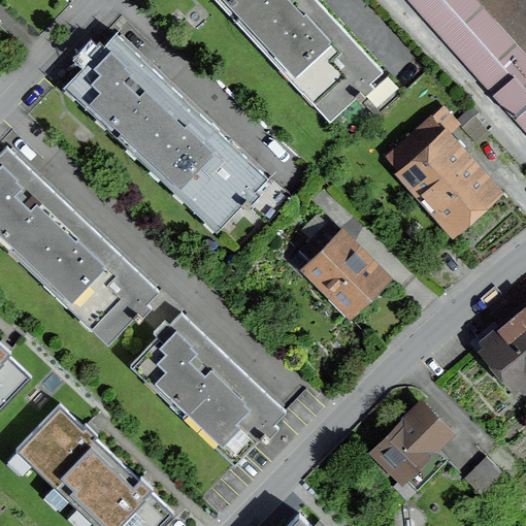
[(214,0),(233,22),(256,0),(214,0)]
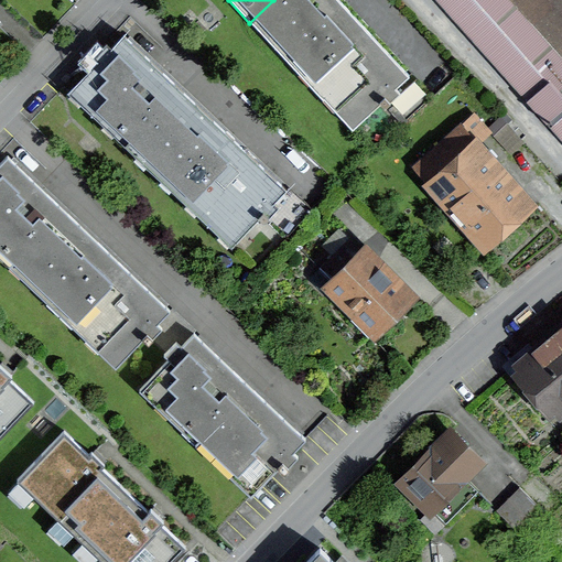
[(273,0),(249,23),(296,74),(355,20),(335,0),(273,0)]
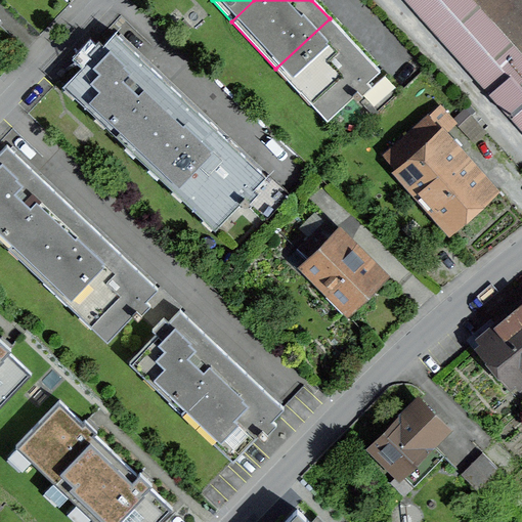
[(521,53),(474,0),(402,0),(506,116),(521,100),(521,53)]
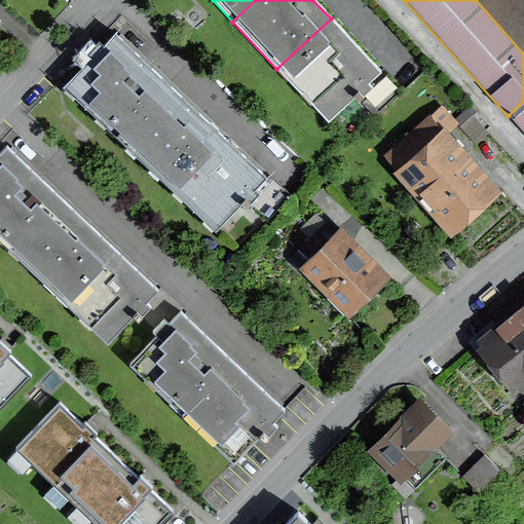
[(523,0),(476,0),(523,53),(523,0)]
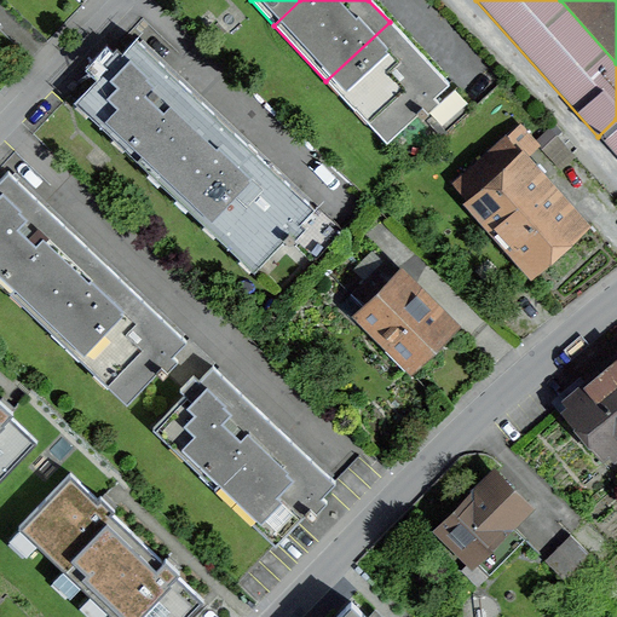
[(326,81),(385,144),(417,114),(440,139),(472,110),(390,22),(326,81)]
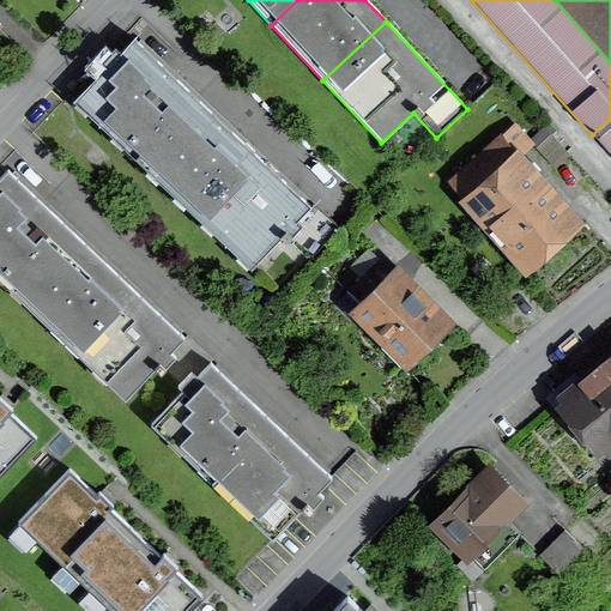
[(73,103),(134,159),(193,97),(132,40),(73,103)]
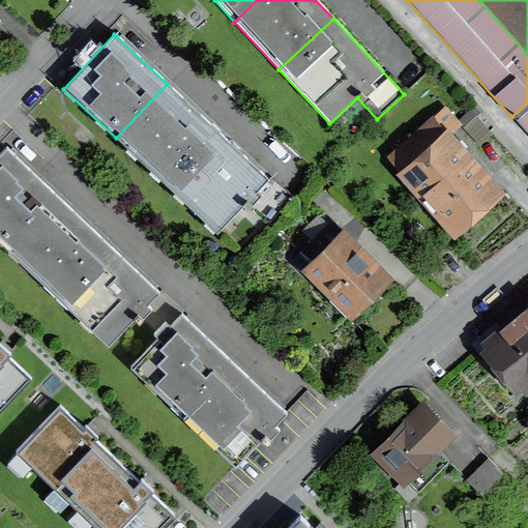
[(116,138),(164,183),(214,129),(167,84),(116,138)]
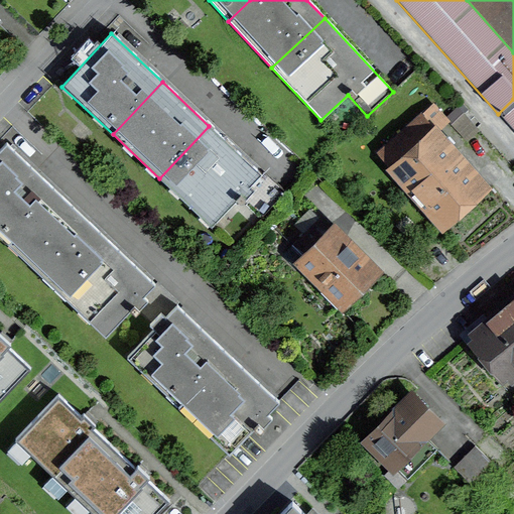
[(513,99),(498,114),(513,131),(513,99)]
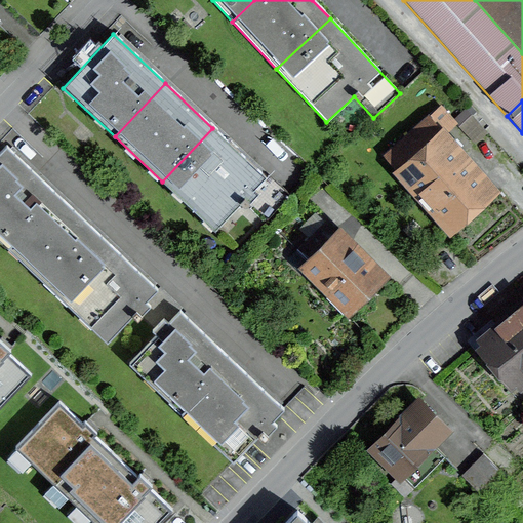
[(465,111),(451,122),(456,128),(470,116),(465,111)]
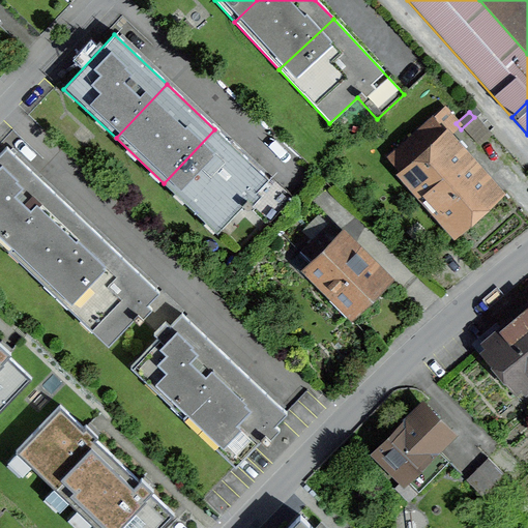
[(393,156),(456,226),(491,195),(462,162),(467,156),(448,137),(443,142),(429,125),(393,156)]
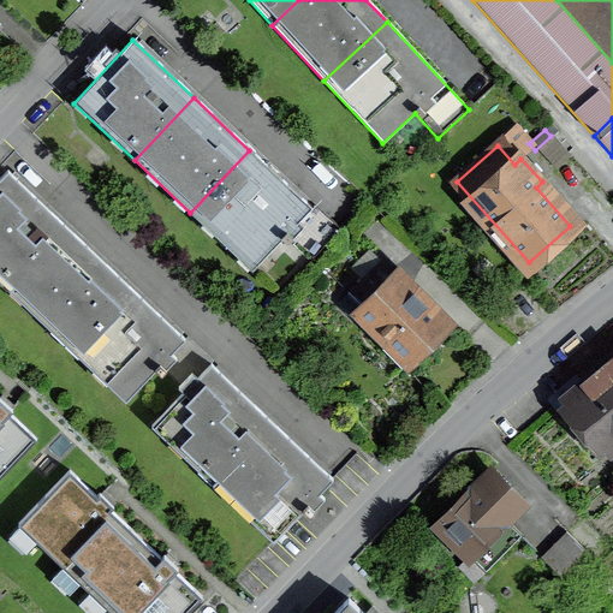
[(190,213),(251,271),(285,234),(310,259),(335,232),(249,150),(190,213)]
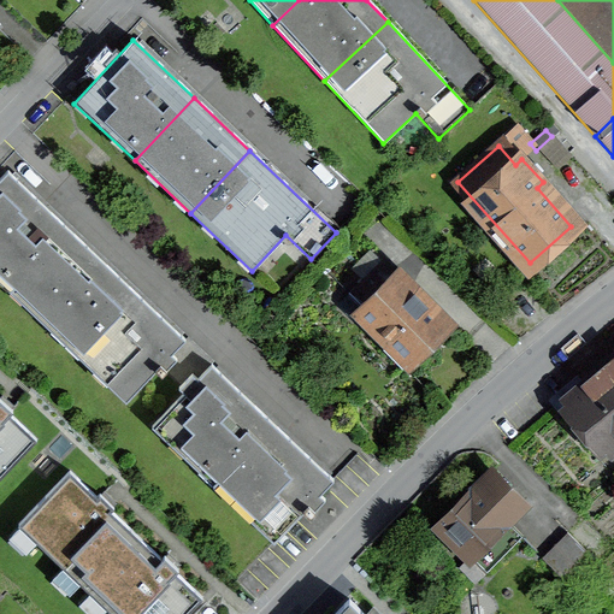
[(0,285),(7,293),(66,230),(6,172),(0,178),(0,285)]
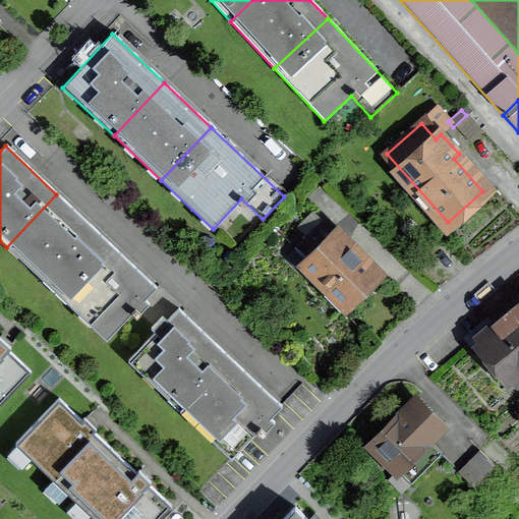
[(6,247),(53,291),(103,239),(56,194),(6,247)]
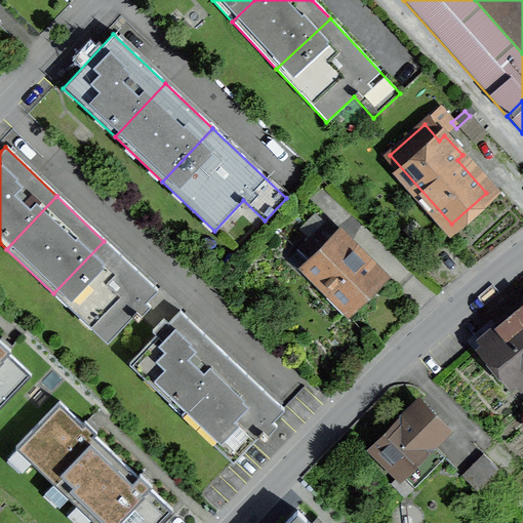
[(313,281),(345,312),(383,274),(352,242),(347,248),(324,226),(295,253),(318,276),(313,281)]
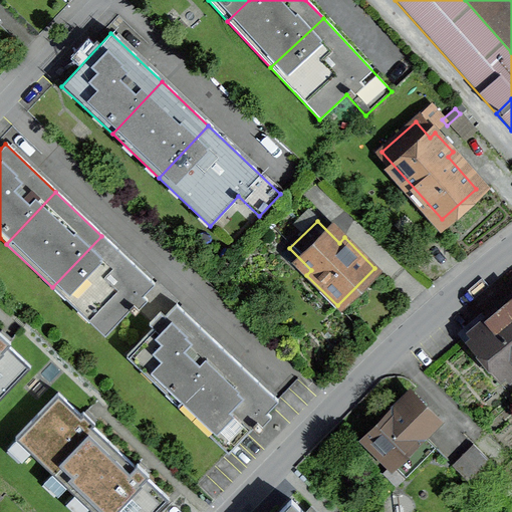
[(52,287),(103,336),(132,306),(153,284),(101,236),(52,287)]
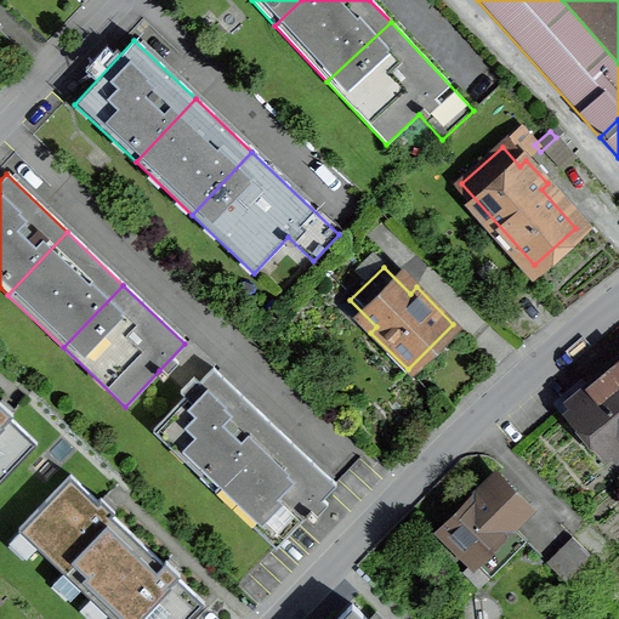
[(151,432),(213,489),(273,426),(185,344),(159,370),(186,395),(151,432)]
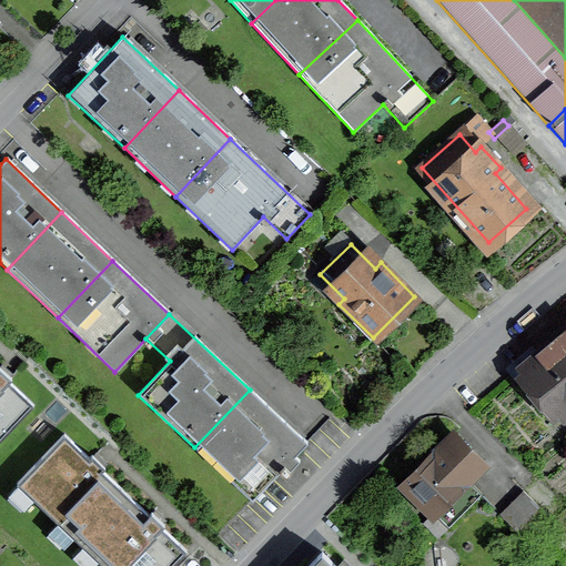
[(565,329),(516,371),(552,413),(565,401),(565,329)]
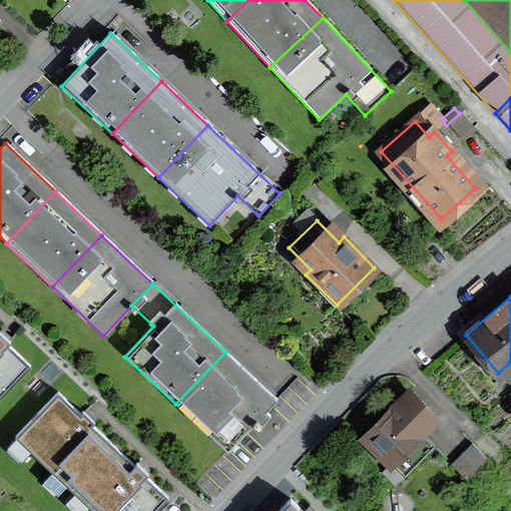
[(0,396),(27,368),(0,341),(0,396)]
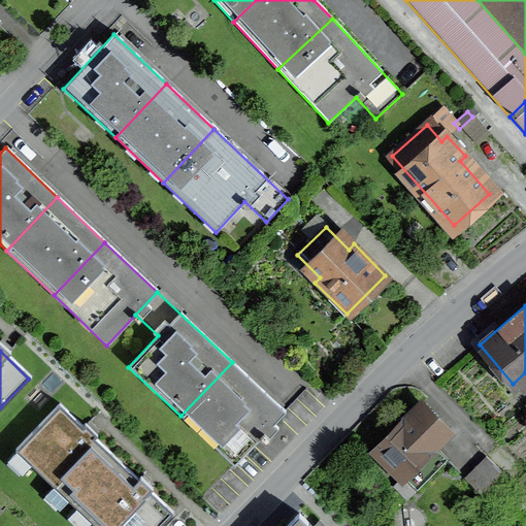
[(181,416),(233,466),(285,412),(232,362),(181,416)]
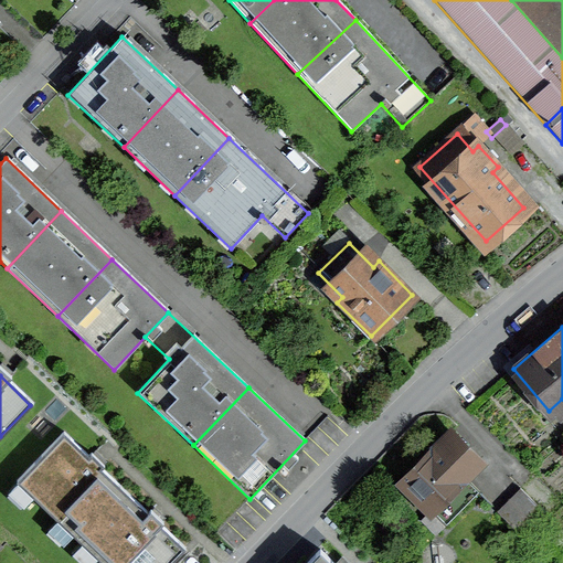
[(16,482),(76,540),(123,492),(62,435),(16,482)]
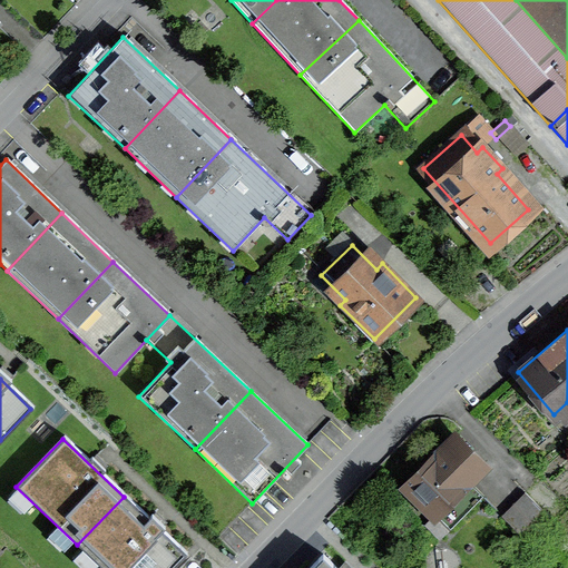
[(404,487),(448,530),(481,498),(467,483),(482,468),(453,439),(404,487)]
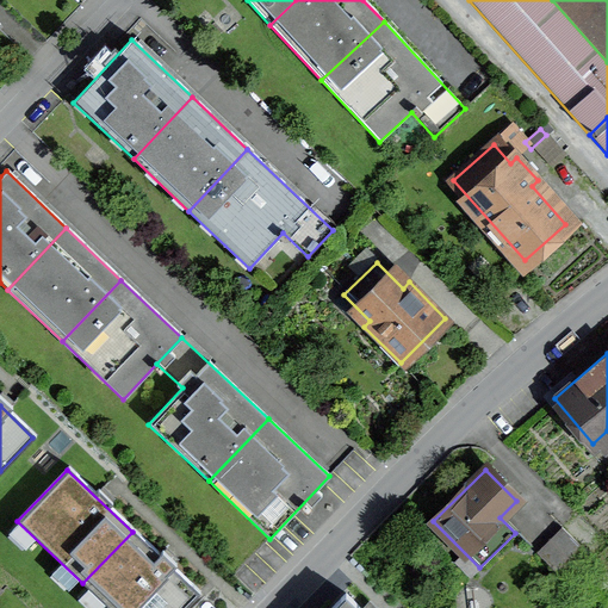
[(589,559),(560,529),(534,554),(564,584),(589,559)]
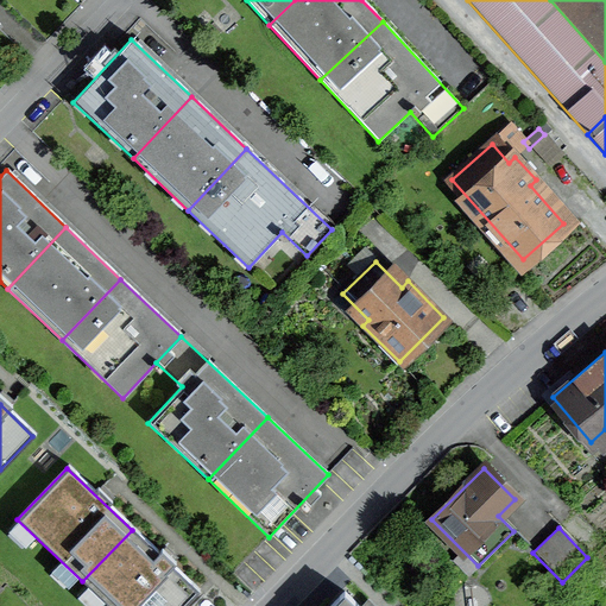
[(82,581),(108,605),(181,605),(196,591),(132,530),(82,581)]
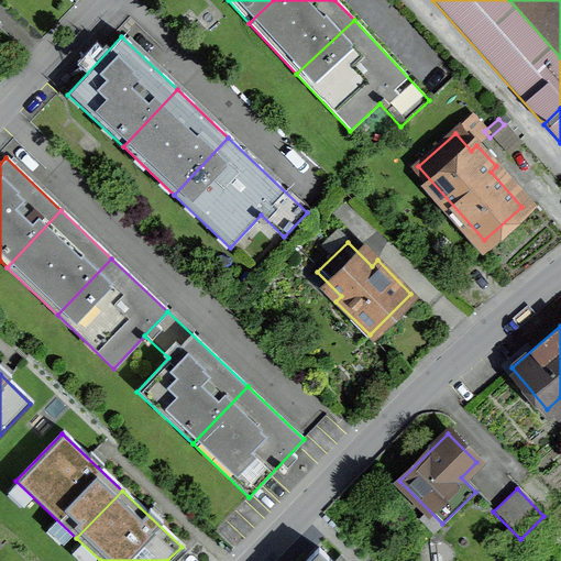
[(329,560),(317,549),(305,560),(329,560)]
